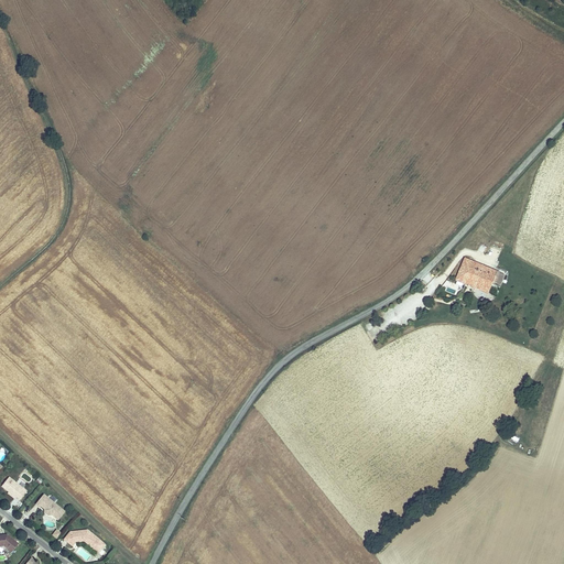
[(491,292),(500,272),(467,258),(459,279),(491,292)]
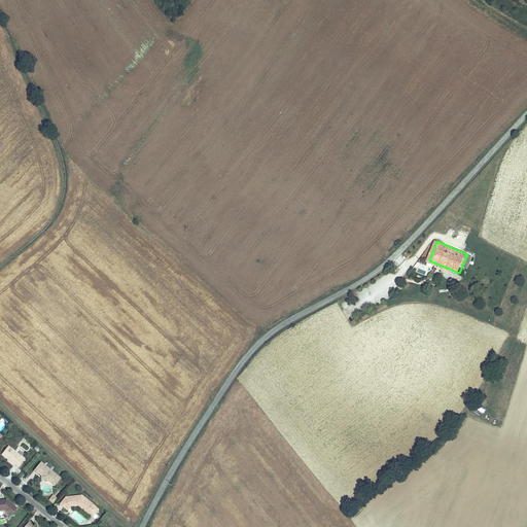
[(475,256),(467,254),(459,273),(466,276),(475,256)]
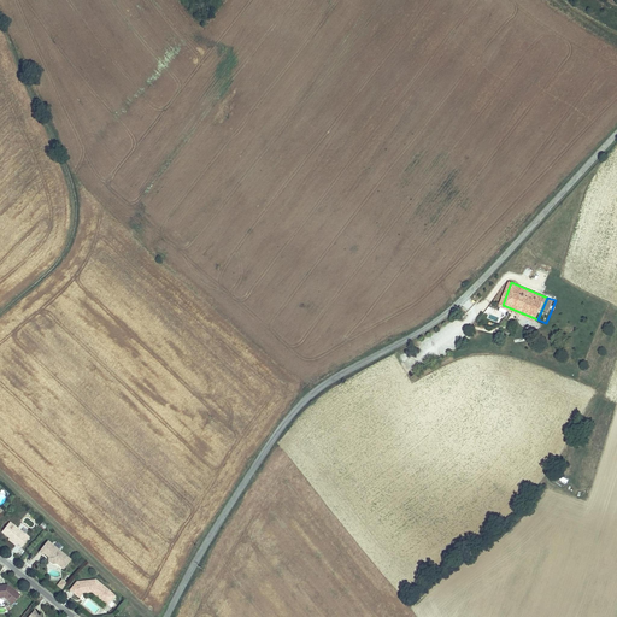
[(18,545),(23,548),(31,539),(12,523),(4,533),(12,540),(18,545)]
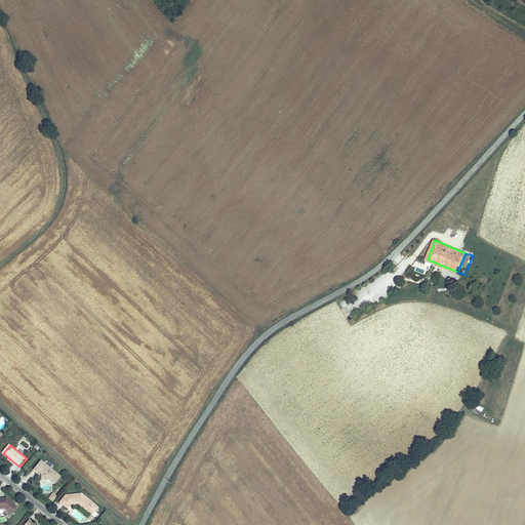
[(43,460),(36,470),(39,472),(40,471),(44,474),(44,477),(47,480),(50,479),(56,484),(63,476),(43,460)]
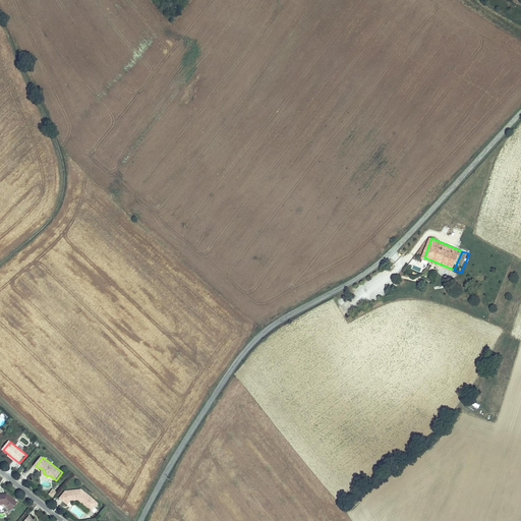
[(67,491),(61,498),(65,501),(67,498),(71,502),(72,501),(79,500),(93,511),(99,503),(82,489),(67,491)]
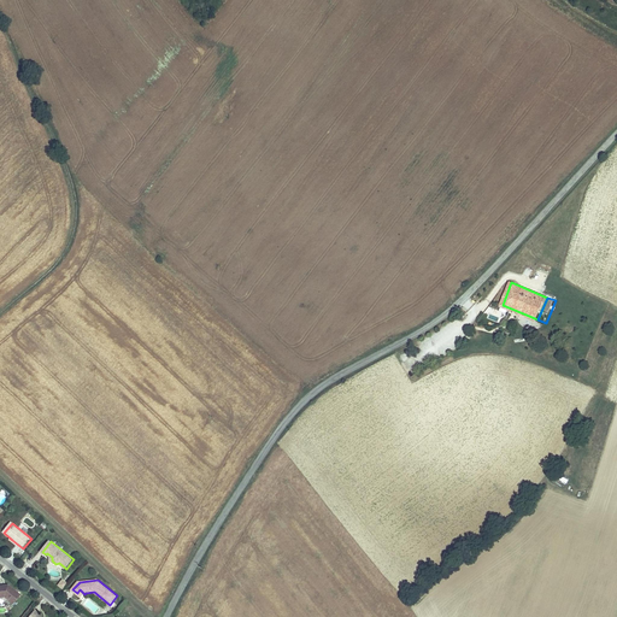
[(5,587),(5,586),(0,586),(0,597),(6,597),(15,604),(22,595),(10,586),(7,587),(5,587)]
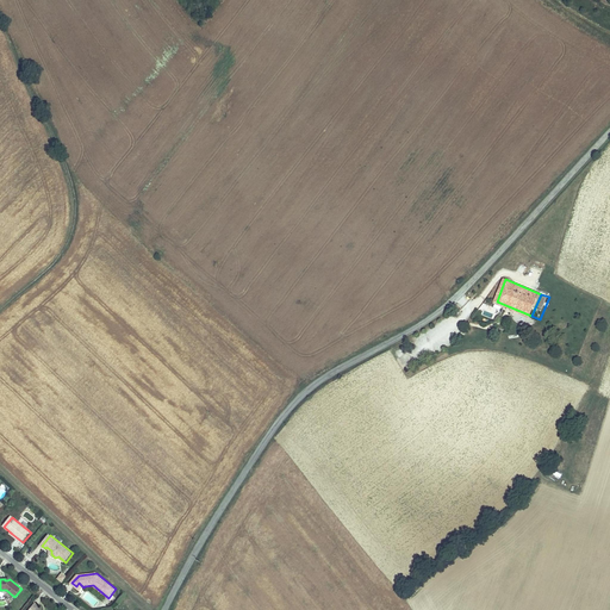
All buildings are outlined.
